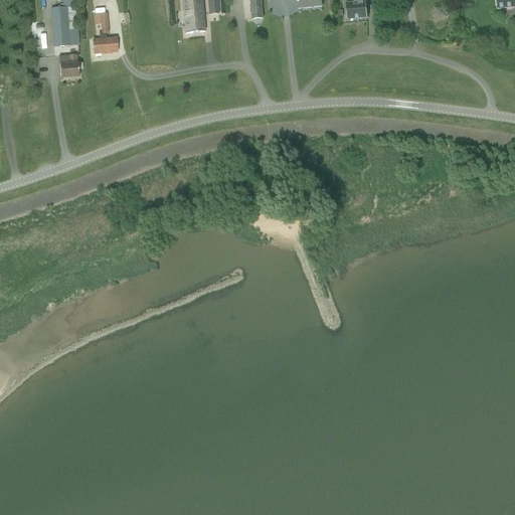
[(182,0),(185,35),(204,34),(201,0),(182,0)]
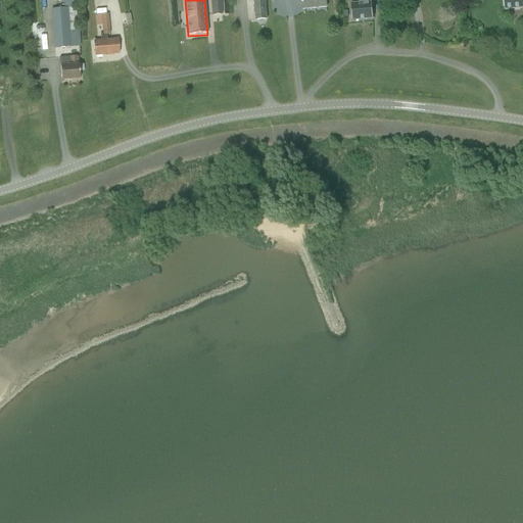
[(221,0),(210,0),(212,16),(222,15),(221,0)]
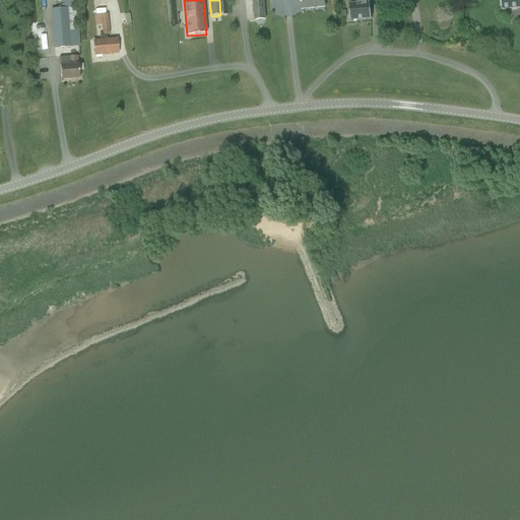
[(253,0),(255,19),(265,18),(263,0),(253,0)]
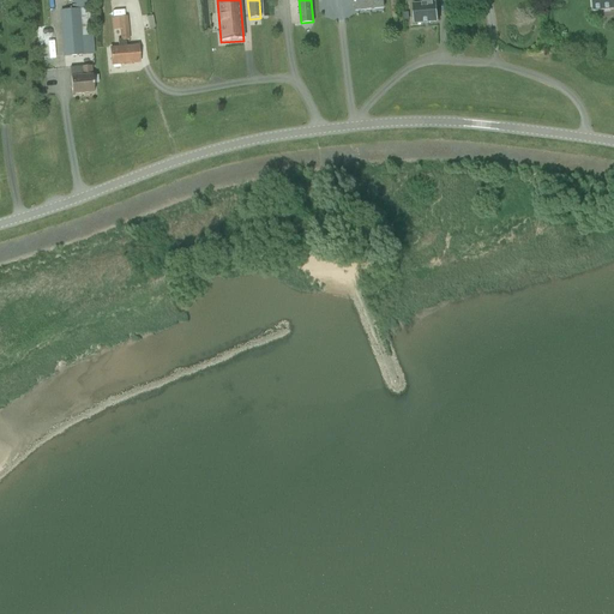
[(354,0),(356,11),(384,10),(383,0),(354,0)]
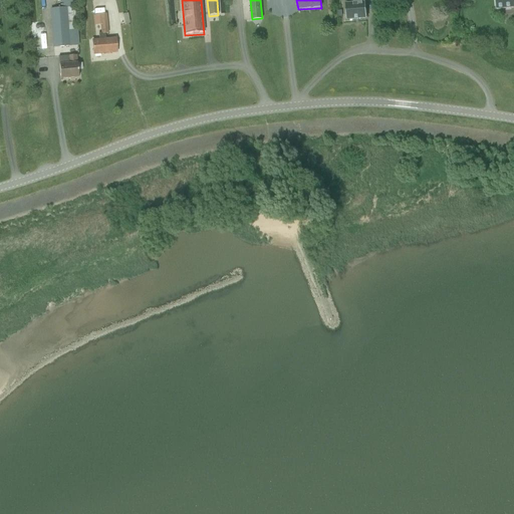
[(351,0),(352,3),(345,3),(346,20),(366,19),(366,15),(365,2),(364,2),(363,0),(351,0)]
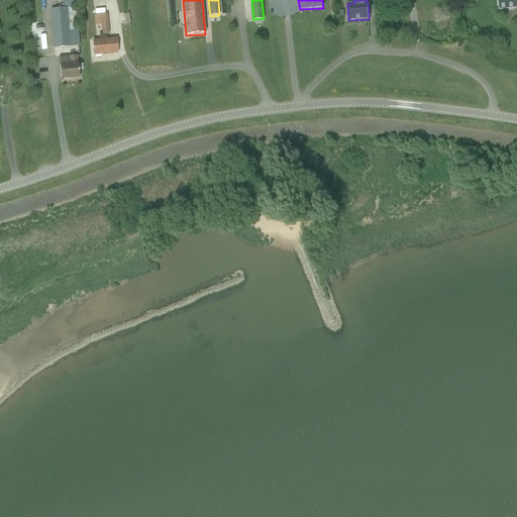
[(516,0),(497,0),(499,9),(509,8),(509,9),(514,8),(516,7),(516,0)]
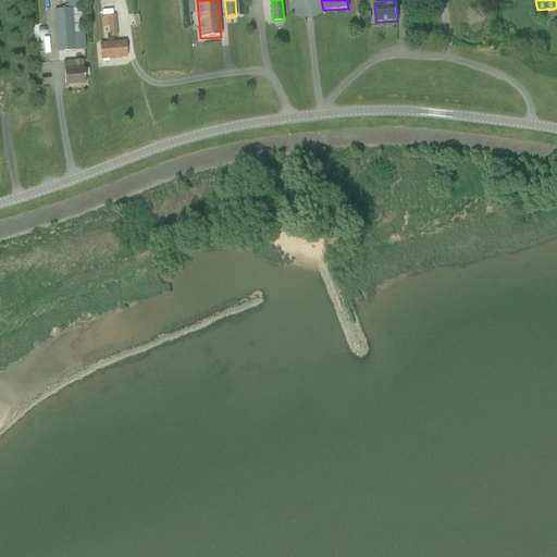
[(70,9),(53,11),(58,51),(75,50),(74,47),(83,46),(82,41),(84,41),(82,8),(70,9)]
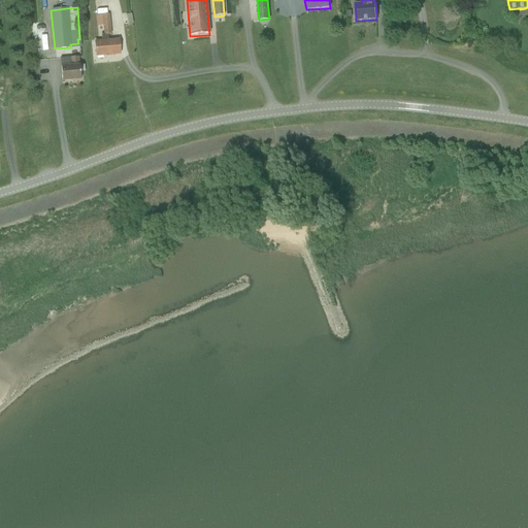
[(102,41),(95,42),(96,56),(120,54),(119,39),(108,40),(107,34),(111,34),(109,14),(97,15),(98,26),(103,25),(104,34),(102,35),(102,41)]
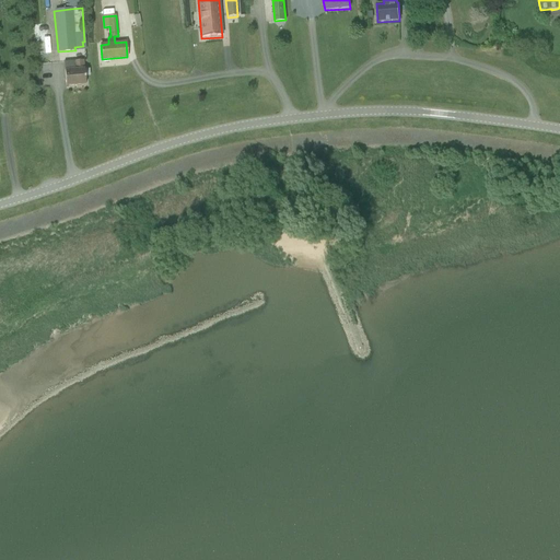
[(74,61),(63,61),(65,71),(66,85),(85,84),(84,69),(83,69),(82,60),(74,61)]
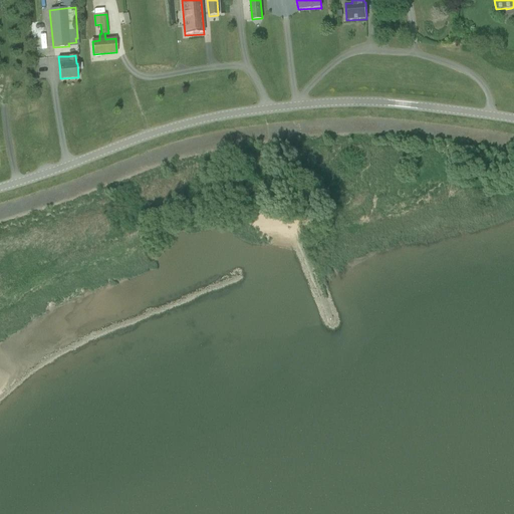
All buildings are outlined.
